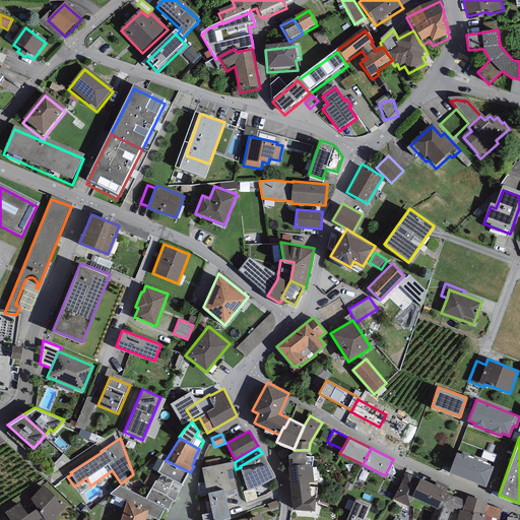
[(485,485),(494,465),(468,455),(469,452),(462,449),(461,453),(457,451),(449,471),(485,485)]
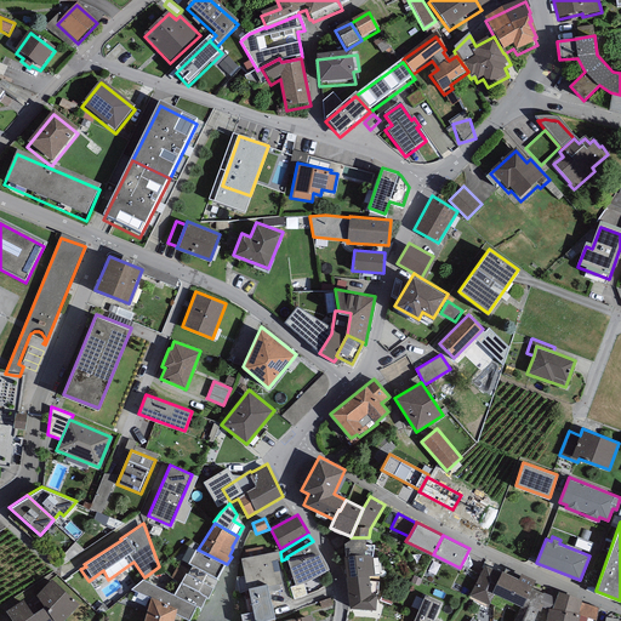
[(351,537),(345,541),(346,554),(364,553),(371,556),(377,558),(380,548),(374,548),(375,543),(365,542),(366,537),(351,537)]
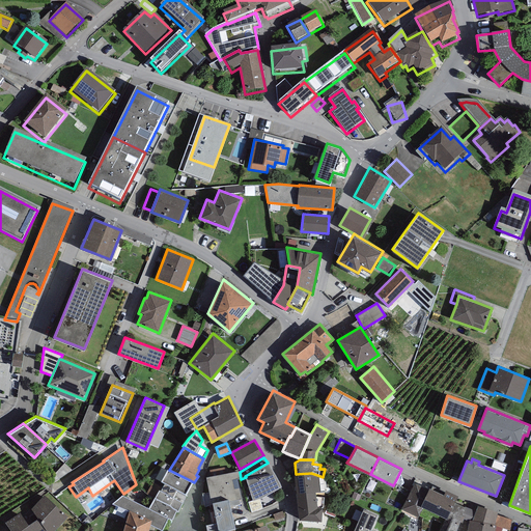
[(281,486),(269,462),(268,463),(245,476),(246,477),(253,500),(262,497),(281,486)]
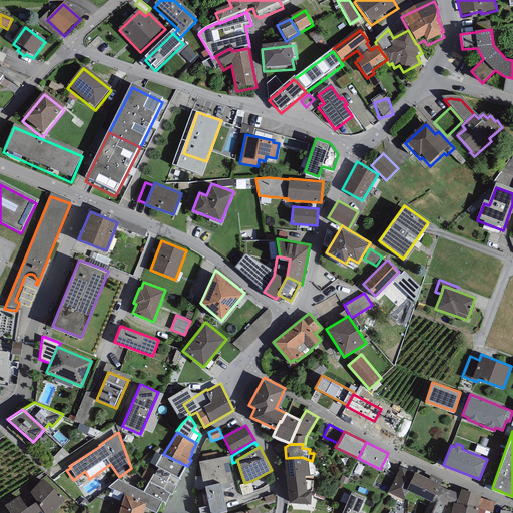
[(154,473),(166,480),(170,472),(178,476),(185,465),(163,454),(161,453),(155,465),(158,466),(154,473)]
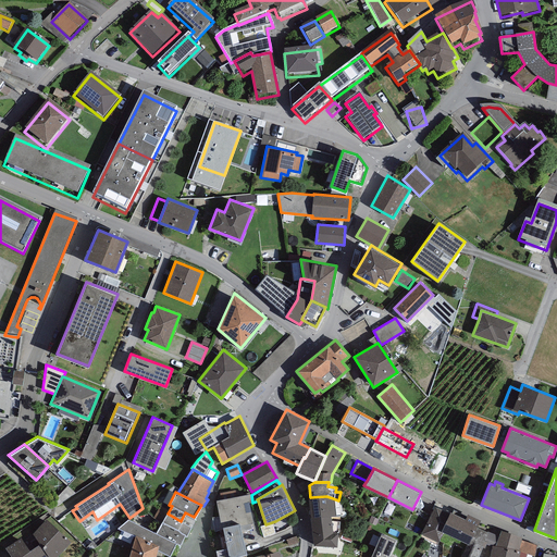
[(250,493),(215,500),(221,523),(243,519),(244,524),(254,522),(249,502),(252,502),(251,495),(250,493)]
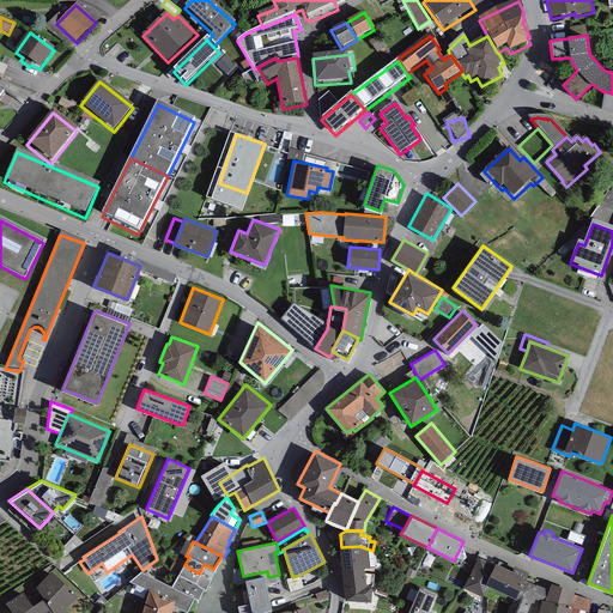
[(341,547),(339,547),(343,569),(364,568),(375,566),(372,551),(366,548),(359,546),(341,547)]
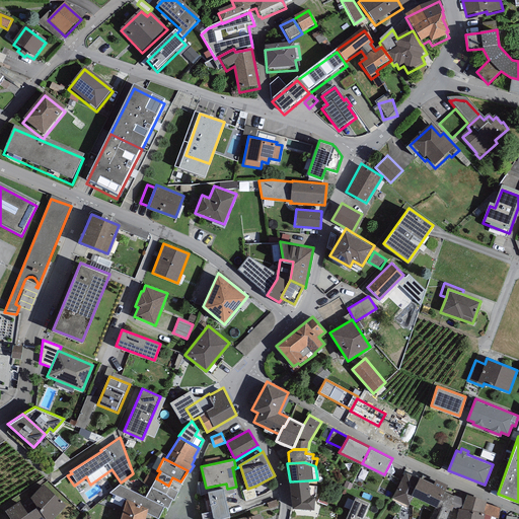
[(418,478),(405,472),(391,498),(406,506),(412,497),(410,496),(418,478)]
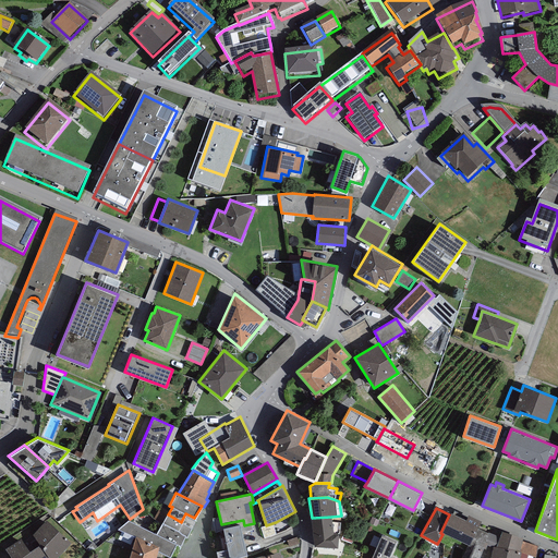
[(449,514),(440,533),(443,534),(468,544),(469,545),(473,534),(477,528),(482,520),(469,514),(466,520),(451,512),(449,514)]
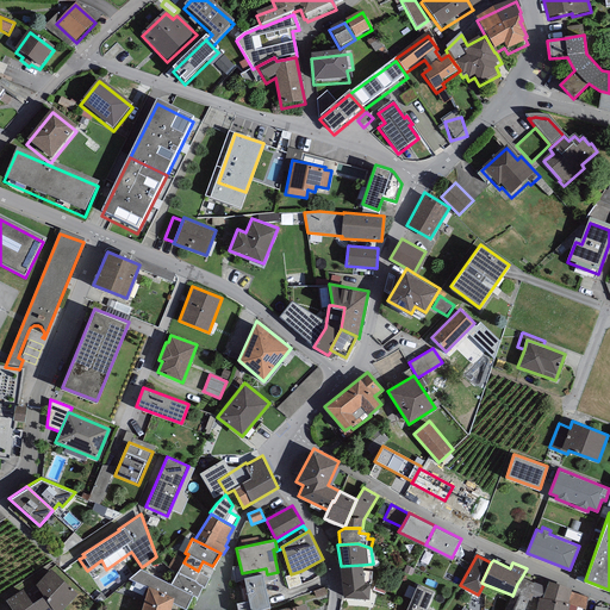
[(198,571),(184,562),(182,561),(178,572),(204,585),(205,586),(210,577),(198,571)]
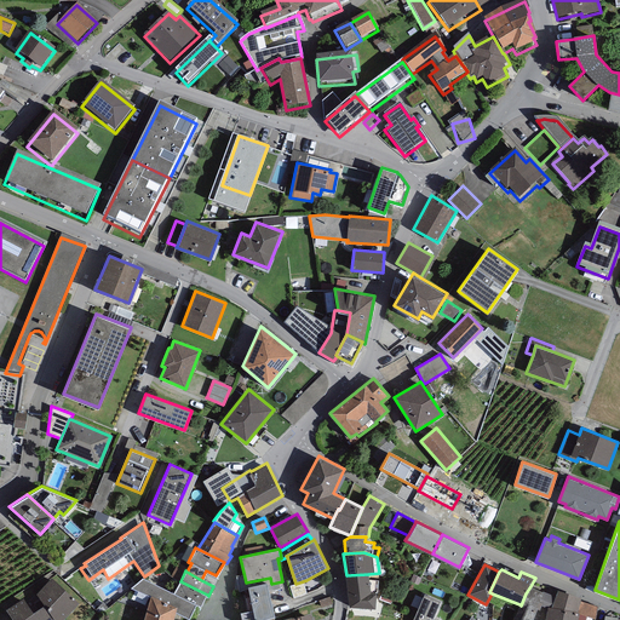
[(368,574),(346,575),(350,606),(374,608),(375,592),(371,592),(368,574)]
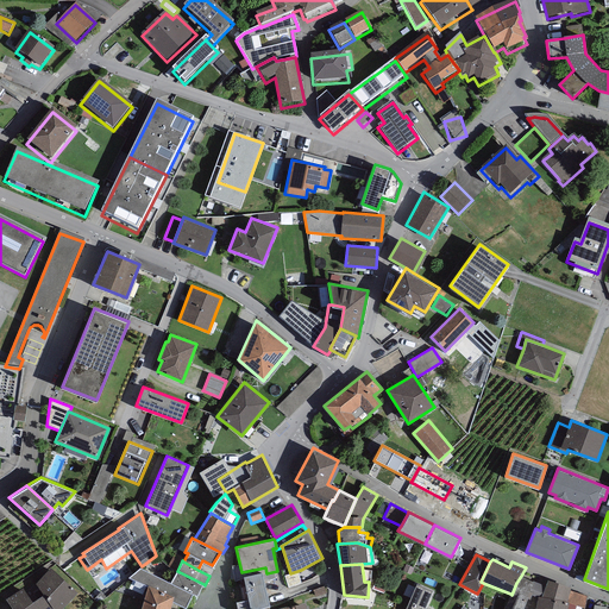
[(62,608),(77,592),(50,567),(36,584),(25,590),(23,588),(6,598),(12,608),(62,608)]
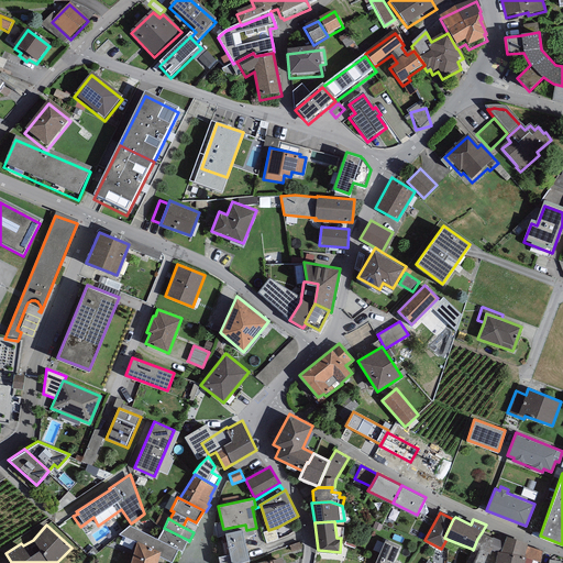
[(179,549),(158,538),(130,525),(119,533),(136,541),(161,551),(159,555),(173,562),(179,549)]
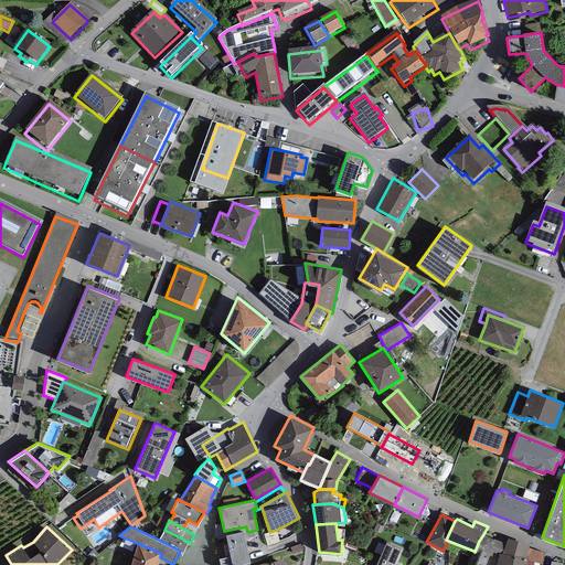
[(247,532),(246,526),(224,531),(222,531),(225,553),(215,555),(216,564),(251,564),(254,564),(247,532)]
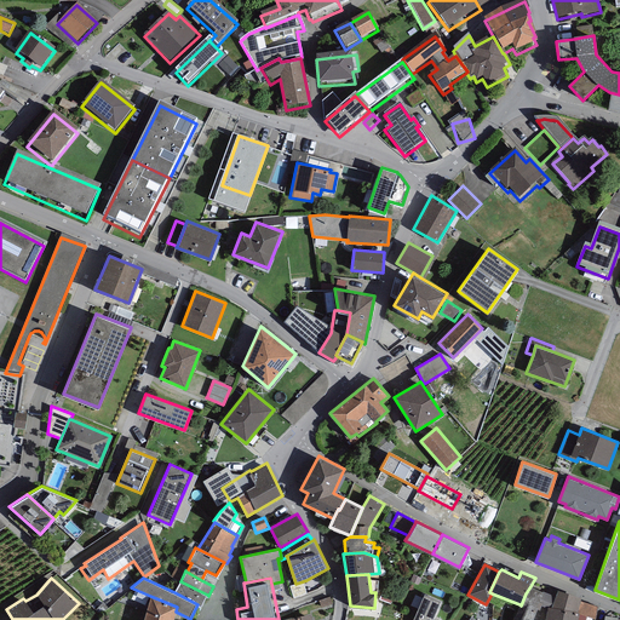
[(399,583),(388,579),(380,600),(390,603),(399,583)]
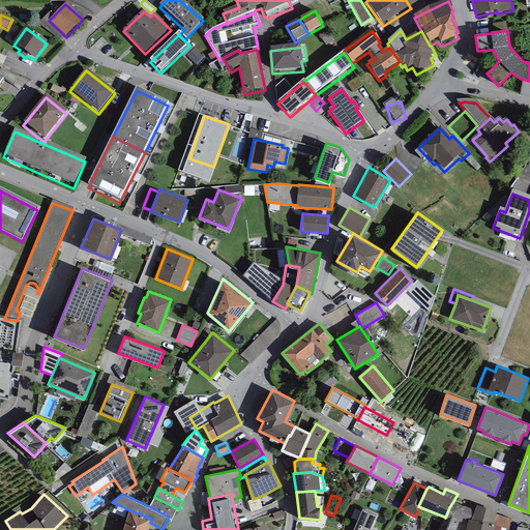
[(177,508),(154,497),(149,506),(169,517),(172,518),(177,508)]
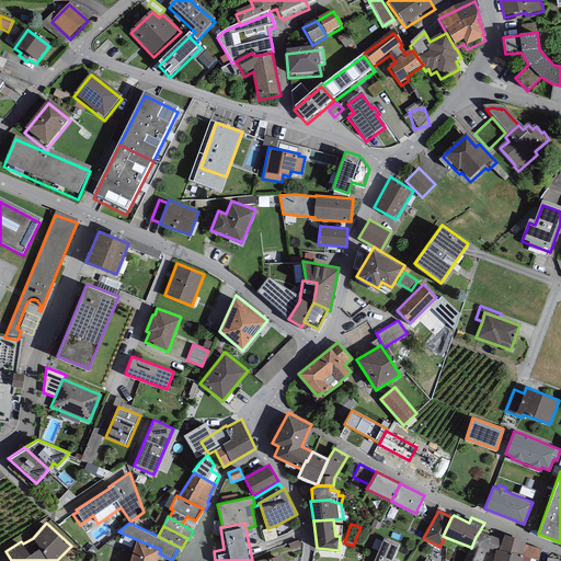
[(471,548),(470,547),(464,560),(480,560),(487,547),(492,536),(480,530),(476,537),(471,548)]
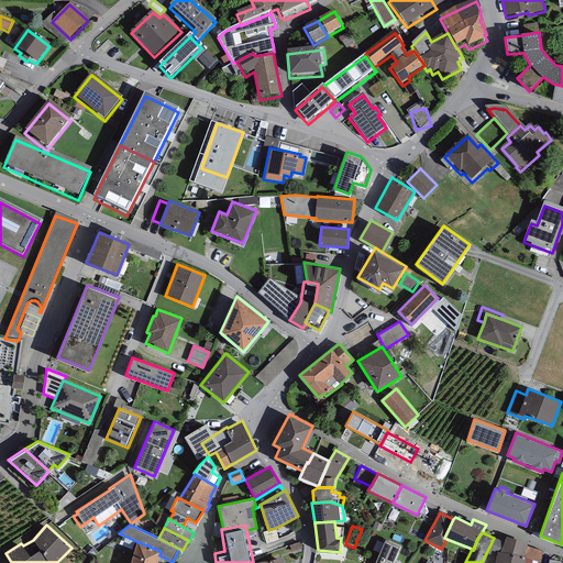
[(500,550),(497,550),(497,552),(495,562),(523,562),(526,555),(525,555),(527,545),(528,542),(506,536),(504,542),(500,550)]
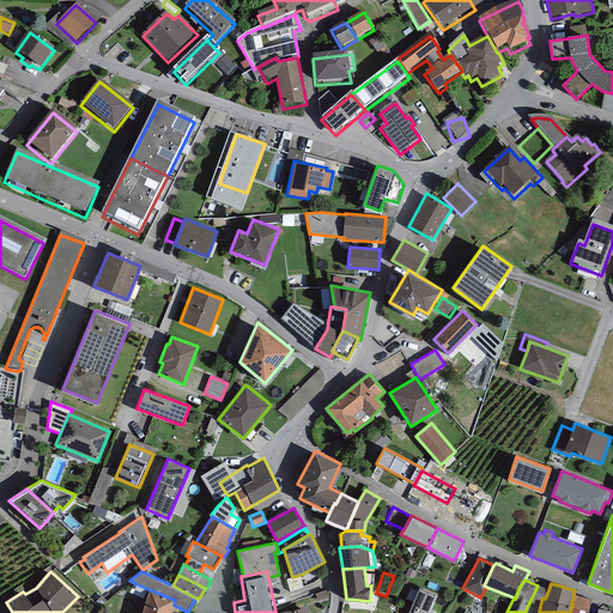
[(548,590),(538,586),(532,598),(541,601),(541,599),(545,599),(548,590)]
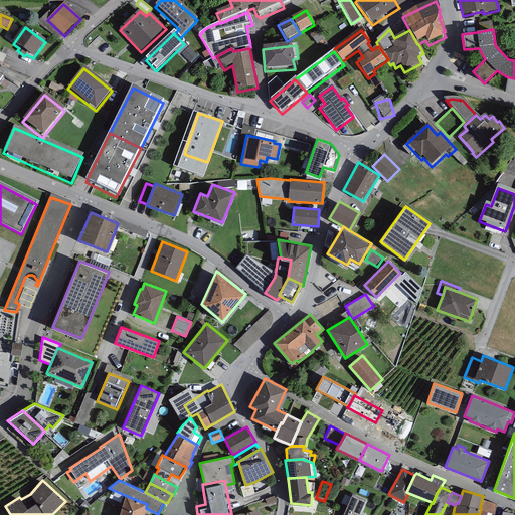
[(359,514),(366,499),(353,493),(342,514),(359,514)]
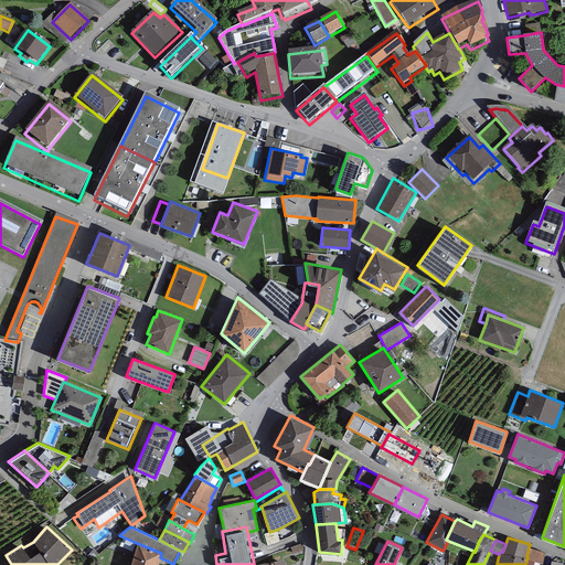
[(161,553),(137,543),(130,564),(158,564),(160,557),(161,553)]
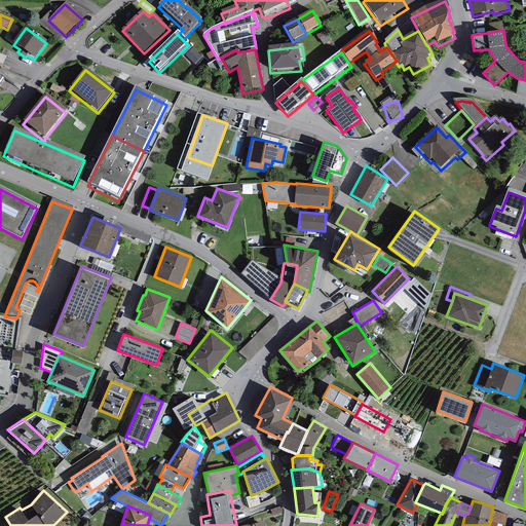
[(279,506),(270,510),(272,515),(282,512),(279,506)]
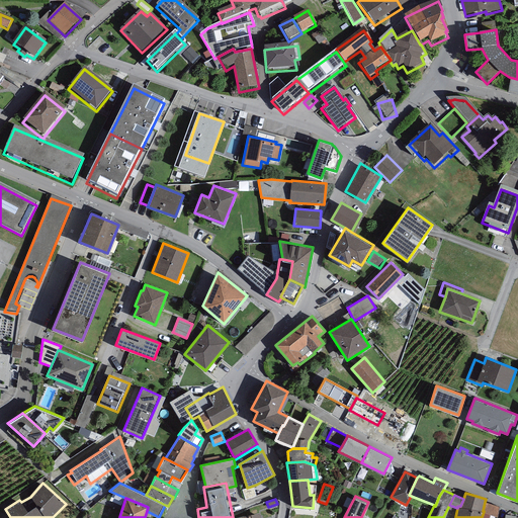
[(500,507),(485,502),(483,511),(484,511),(497,517),(500,507)]
